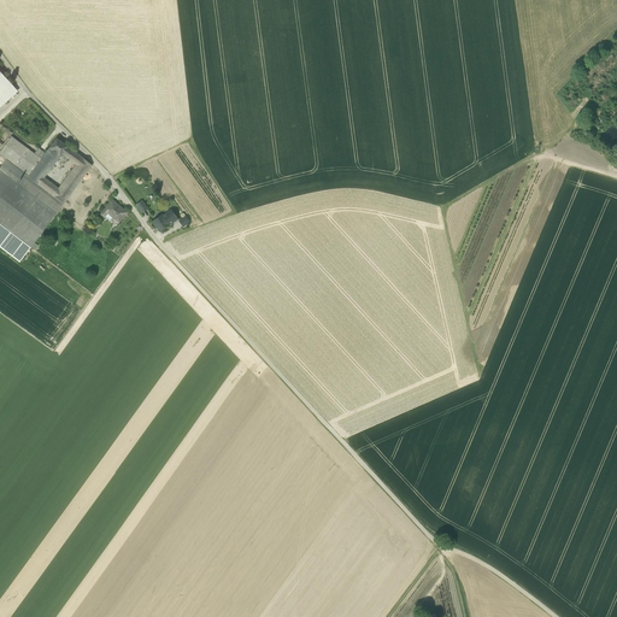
[(0,99),(13,87),(0,71),(0,99)]
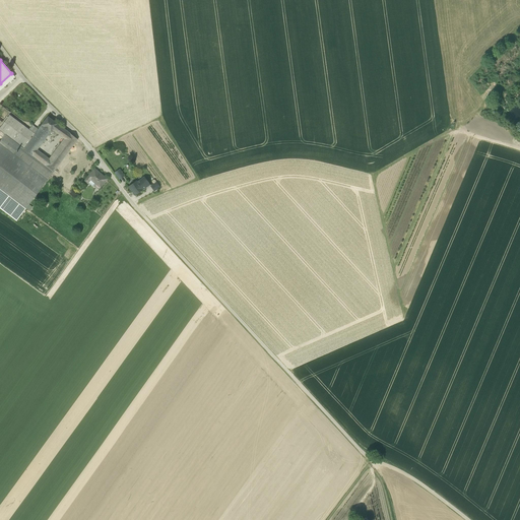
[(0,90),(15,77),(11,73),(0,83),(0,90)]
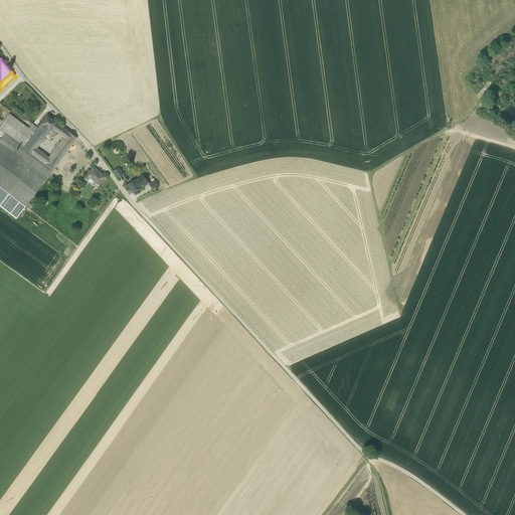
[(0,107),(0,120),(2,122),(10,111),(2,105),(0,107)]
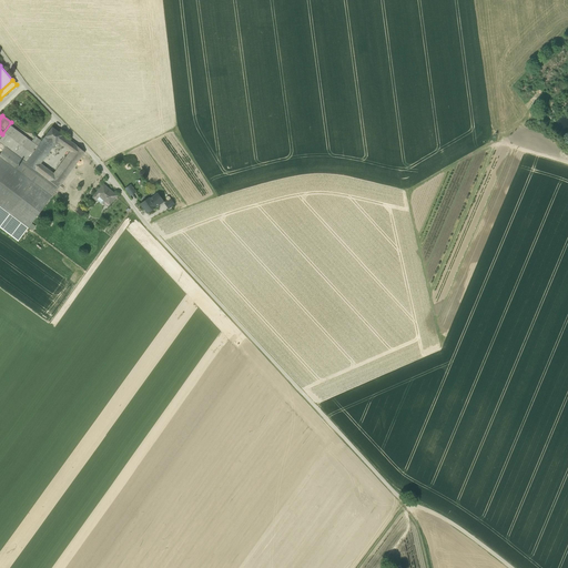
[(0,142),(7,146),(27,162),(38,146),(31,142),(10,125),(0,139),(0,142)]
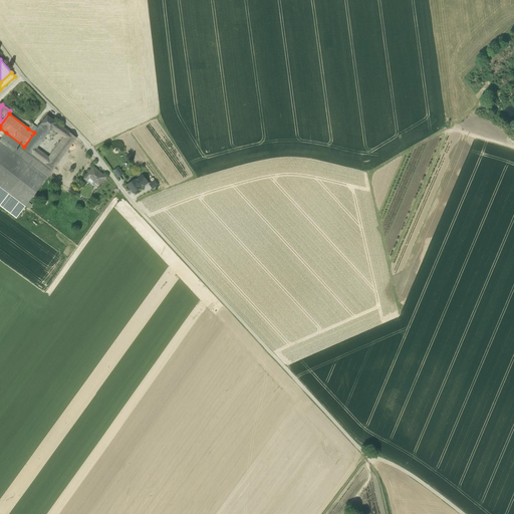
[(41,123),(50,131),(51,129),(56,122),(47,115),(41,123)]
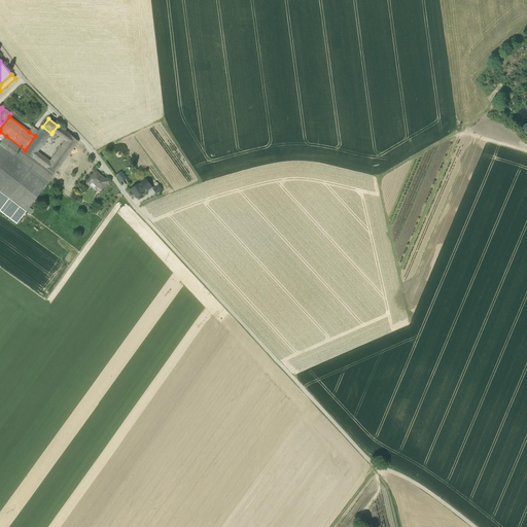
[(53,132),(65,141),(70,135),(58,126),(53,132)]
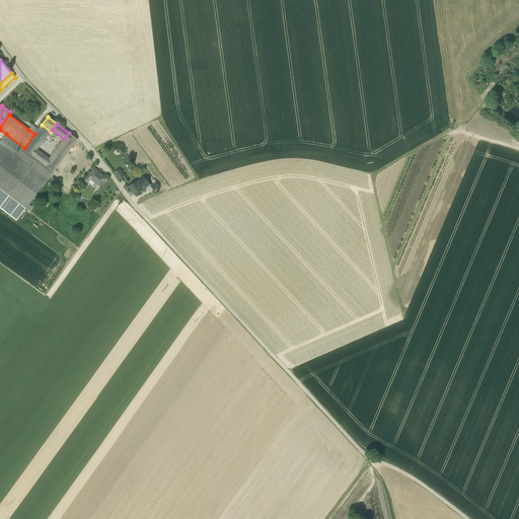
[(39,129),(34,134),(24,148),(23,149),(32,156),(36,150),(51,132),(42,125),(39,129)]
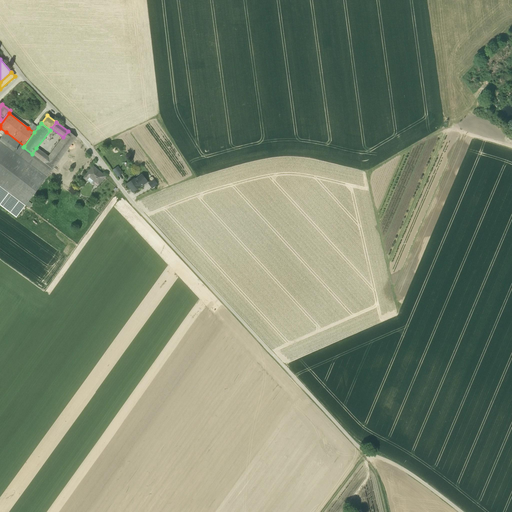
[(28,128),(34,132),(38,127),(32,123),(28,128)]
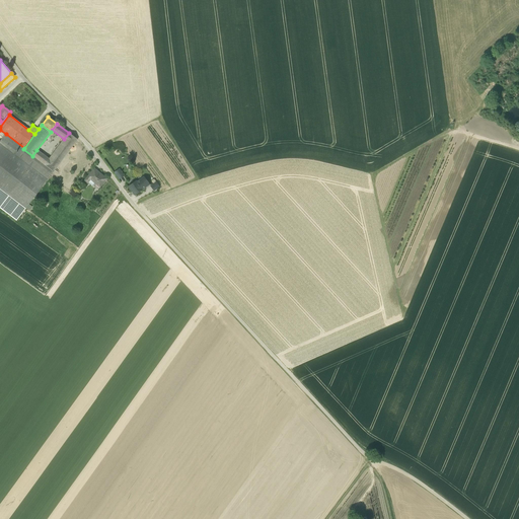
[(64,139),(49,159),(45,165),(53,171),(54,171),(77,140),(69,133),(64,139)]
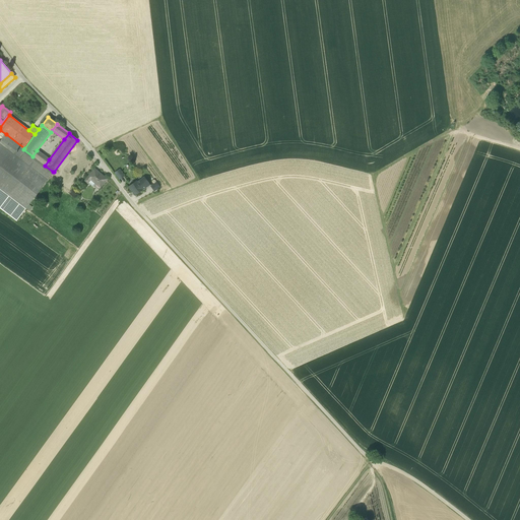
[(51,176),(50,176),(20,153),(23,149),(24,148),(6,134),(0,141),(0,144),(48,180),(51,176)]
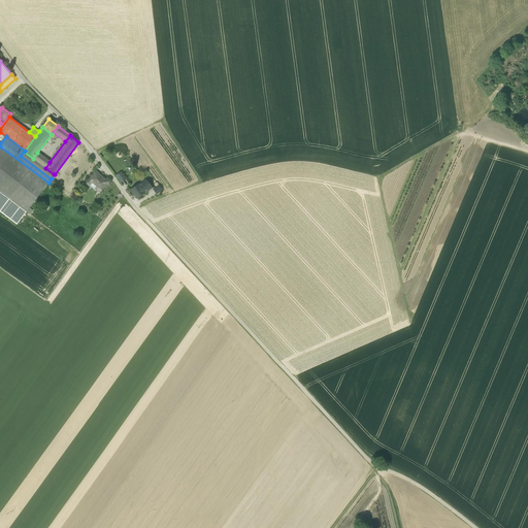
[(0,192),(26,211),(48,183),(0,146),(0,192)]
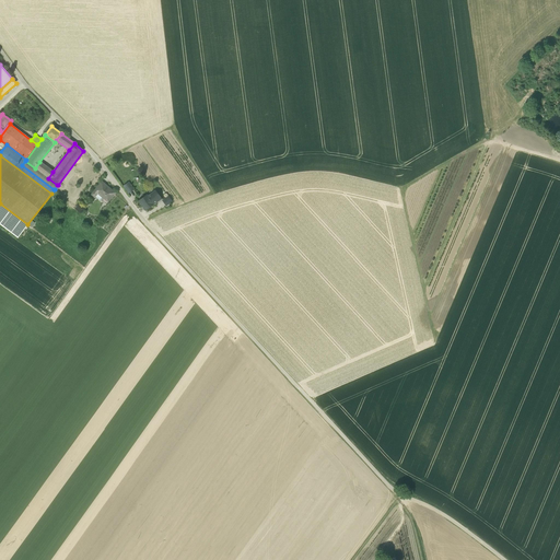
[(55,189),(57,185),(48,178),(35,168),(25,161),(22,165),(54,189),(55,189)]
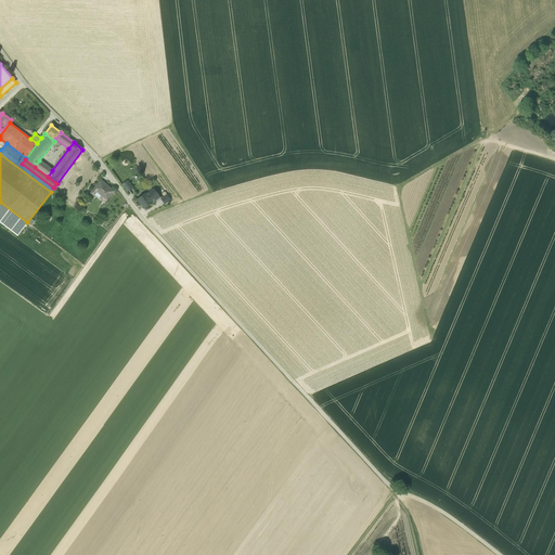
[(52,170),(39,160),(35,167),(48,177),(52,170)]
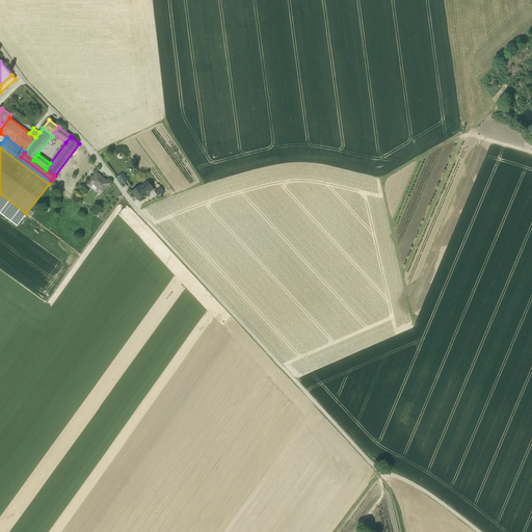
[(117,177),(122,183),(127,180),(123,174),(117,177)]
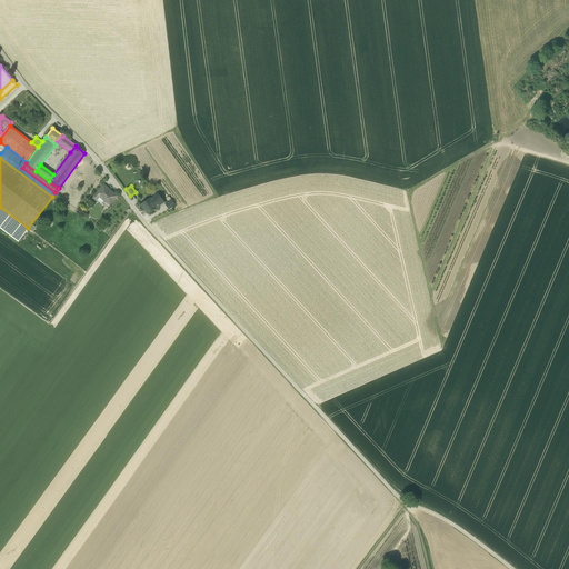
[(99,197),(109,206),(117,197),(107,188),(101,193),(99,197)]
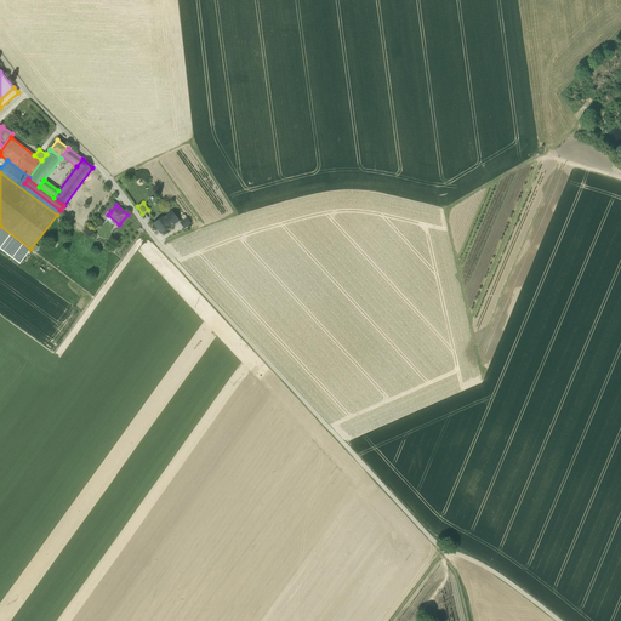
[(172,212),(164,218),(170,227),(178,221),(172,212)]
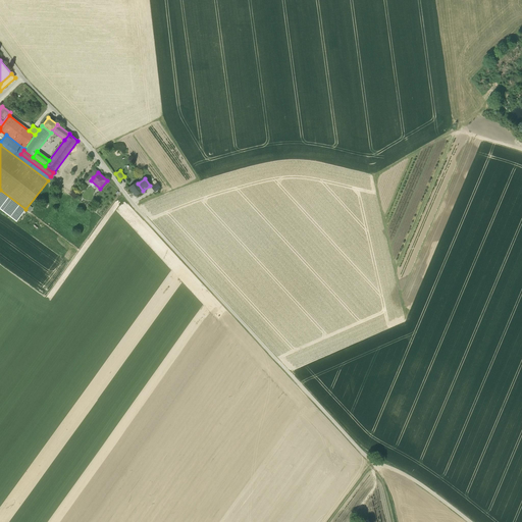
[(136,196),(143,191),(138,184),(137,183),(129,188),(136,196)]
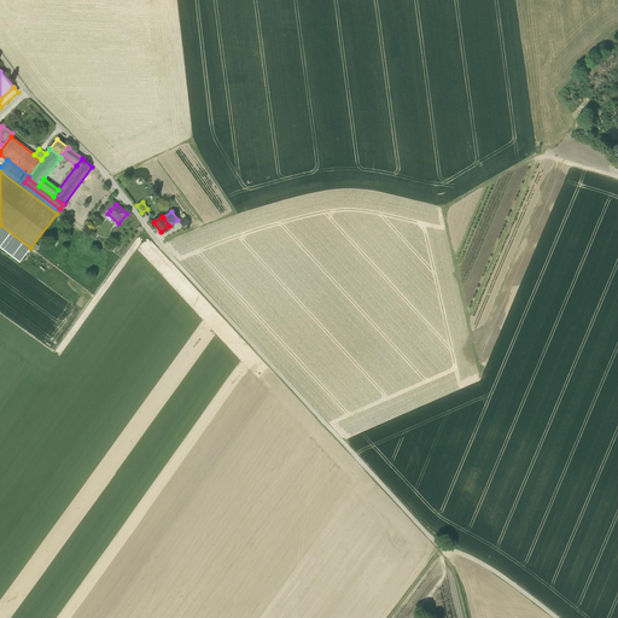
[(180,221),(184,227),(190,223),(185,217),(180,221)]
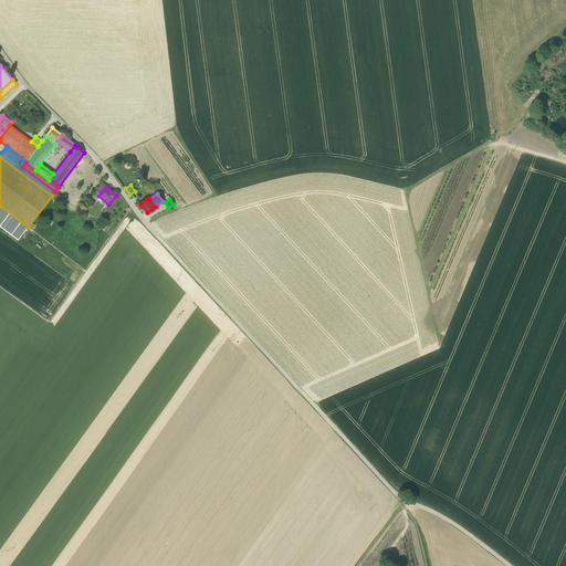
[(28,227),(0,206),(0,226),(18,240),(28,227)]
